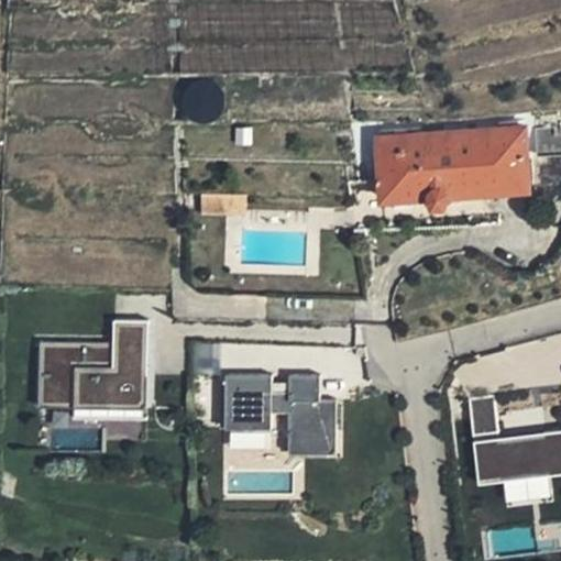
[(393,135),(376,136),(378,169),(371,171),(372,177),(380,176),(381,197),(429,194),(429,196),(432,204),(444,202),(447,195),(447,191),(527,186),(523,125),(509,127),(498,128),(405,134),(404,128),(393,129),(393,135)]
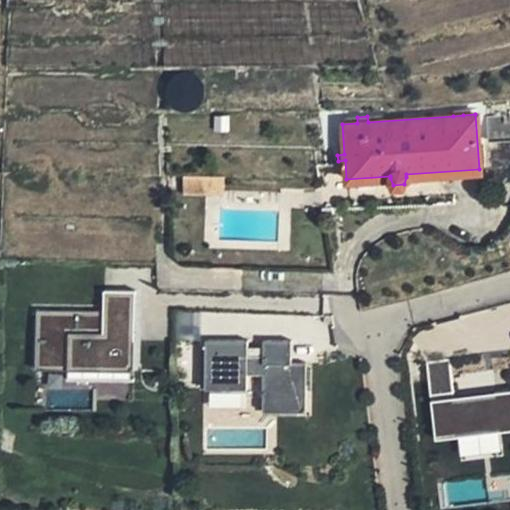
[(222,176),(181,175),(182,192),(222,192),(222,176)]
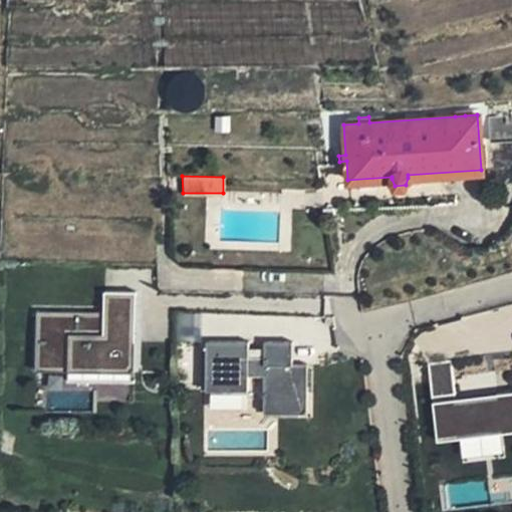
[(34,370),(133,372),(134,295),(103,295),(102,313),(35,312),(34,370)]
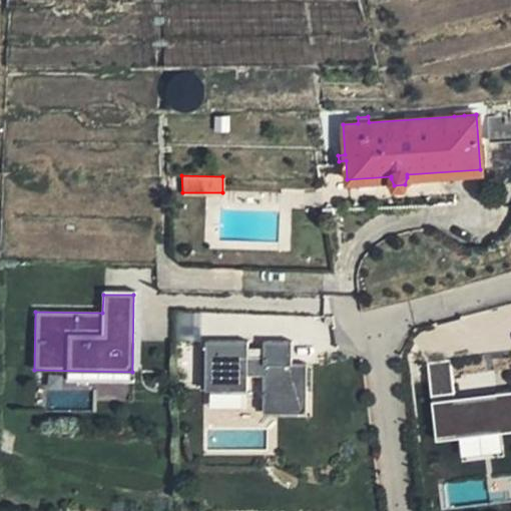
[(194,313),(177,314),(177,333),(195,332),(194,313)]
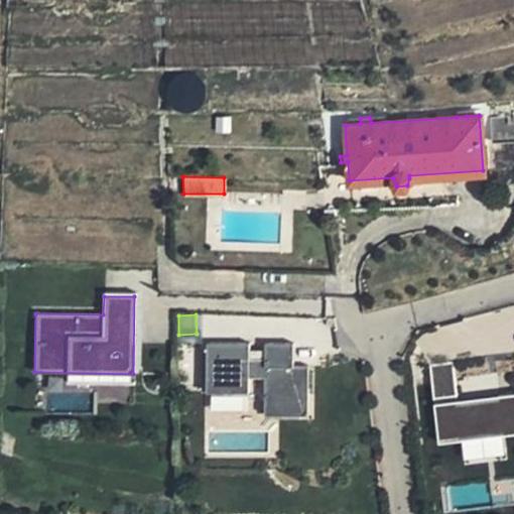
[(263,413),(306,413),(306,364),(291,364),(291,342),(263,342),(263,357),(248,357),(248,342),(205,342),(205,390),(248,390),(248,375),(263,375),(263,413)]
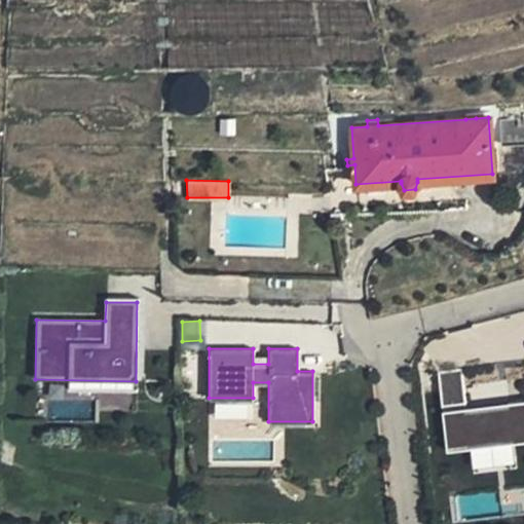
[(523,442),(523,402),(464,409),(459,369),(436,372),(446,452),(523,442)]
